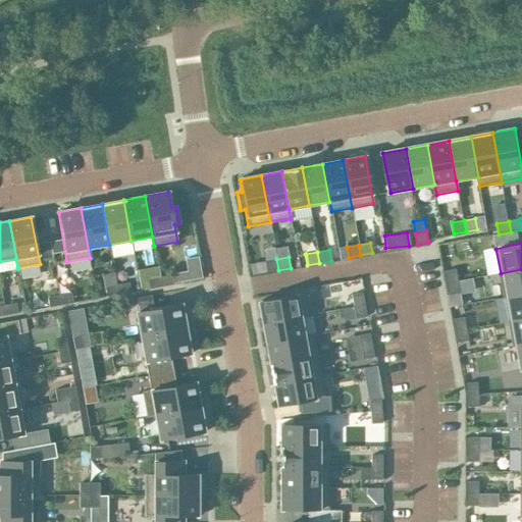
[(276,259),(264,261),(266,272),(278,270),(276,259)]
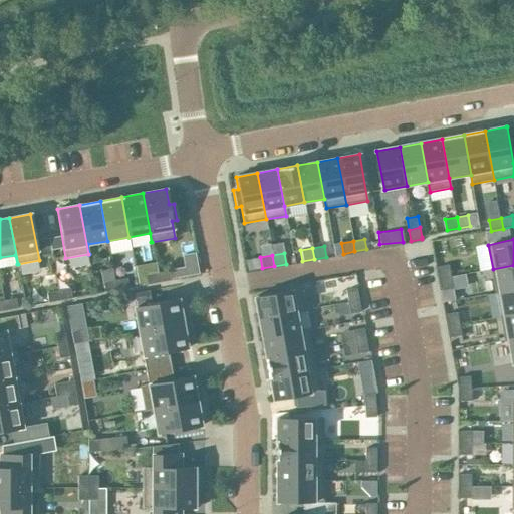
[(450,265),(439,267),(441,279),(452,277),(450,265)]
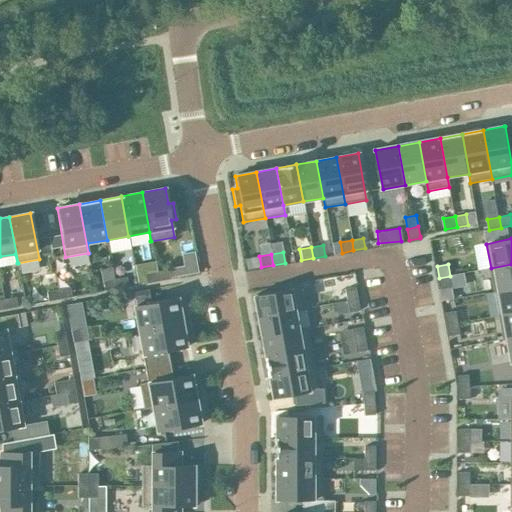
[(511,264),(491,268),(495,292),(511,288),(511,264)]
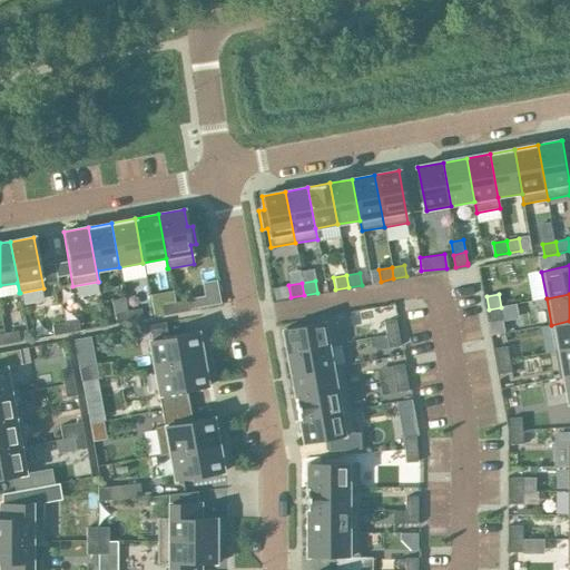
[(205,296),(194,298),(196,307),(207,305),(205,296)]
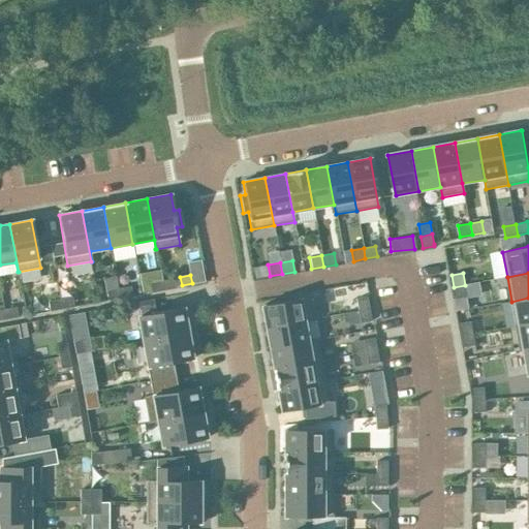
[(177,288),(175,278),(162,281),(164,290),(177,288)]
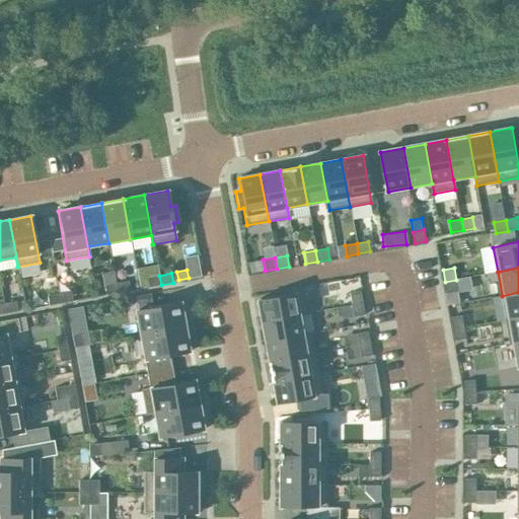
[(161,285),(159,276),(147,278),(149,288),(161,285)]
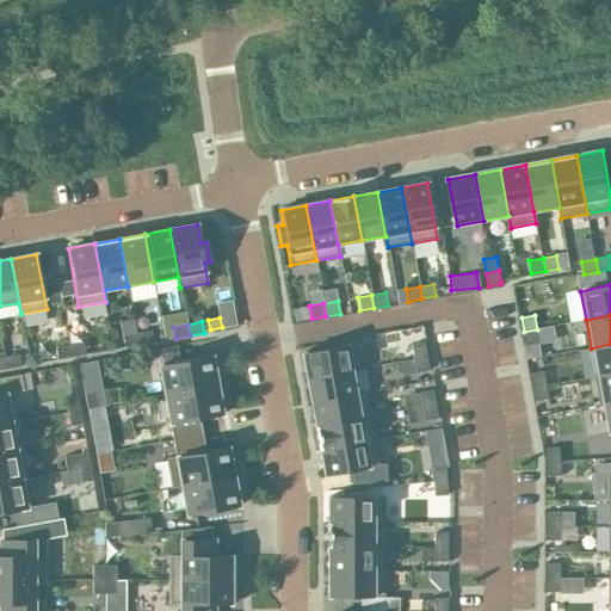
[(537,329),(524,332),(526,346),(539,344),(537,329)]
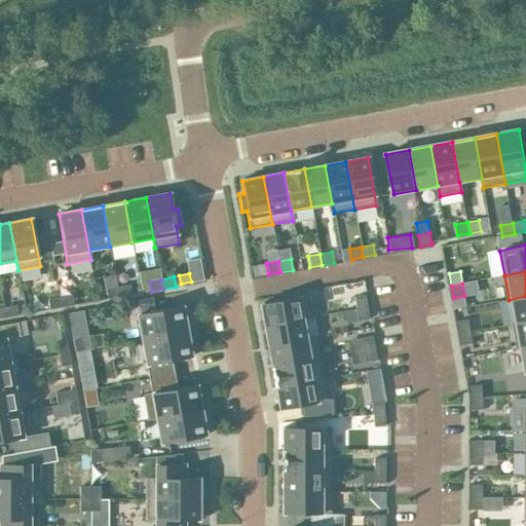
[(132,295),(129,285),(118,287),(119,297),(132,295)]
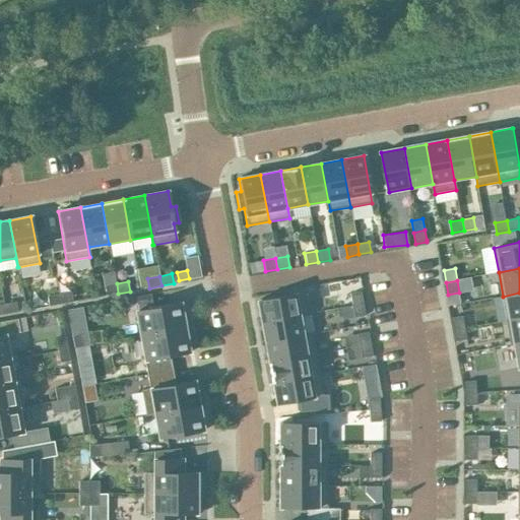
[(118,294),(117,283),(105,286),(107,296),(118,294)]
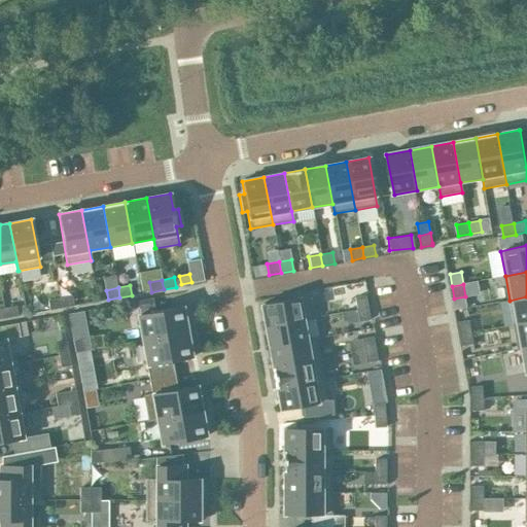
[(365,295),(354,297),(357,310),(367,308),(365,295)]
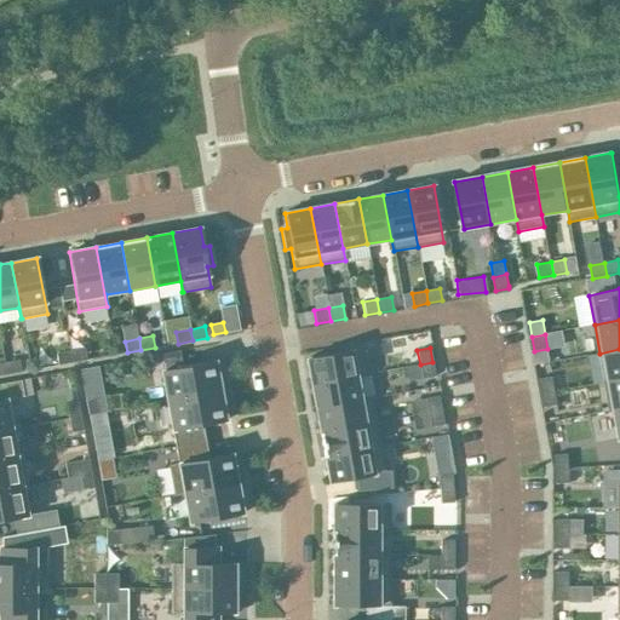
[(87,360),(85,349),(70,351),(73,362),(87,360)]
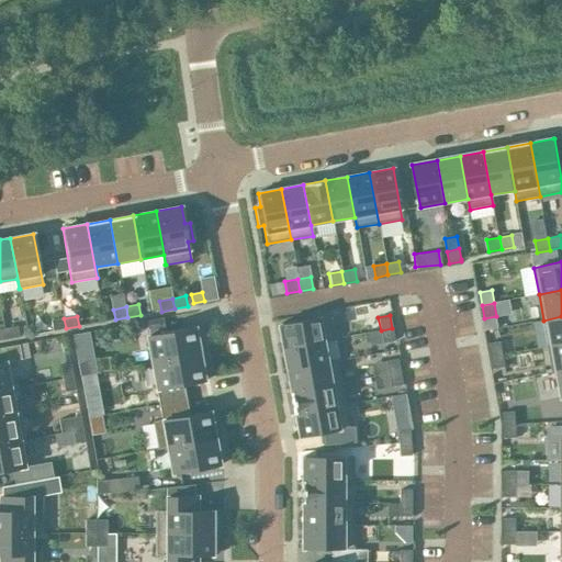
[(329,316),(278,325),(282,348),(334,339),(329,316)]
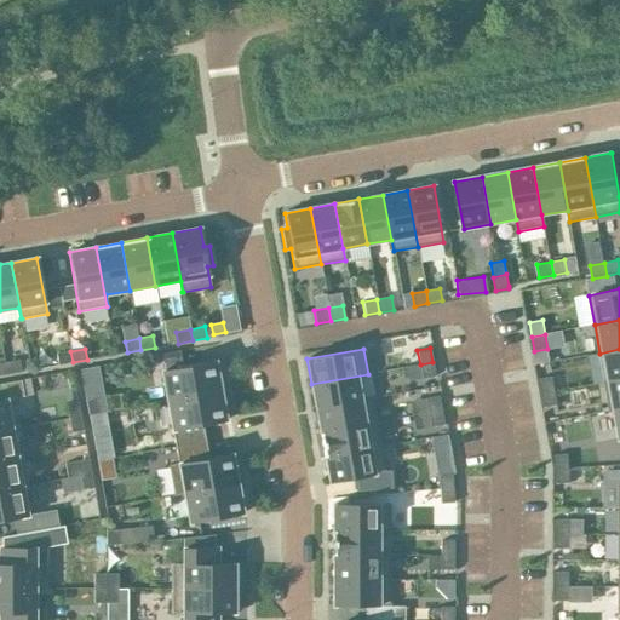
[(619,349),(600,354),(600,355),(606,354),(610,380),(604,380),(604,383),(619,379),(619,349)]
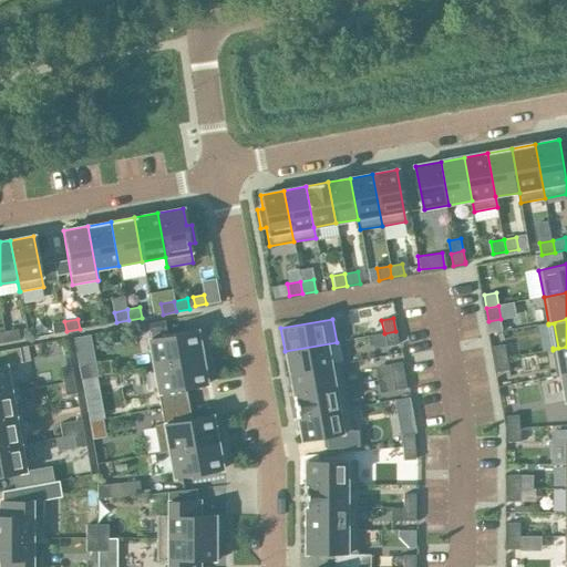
[(66,331),(64,321),(51,323),(53,334),(66,331)]
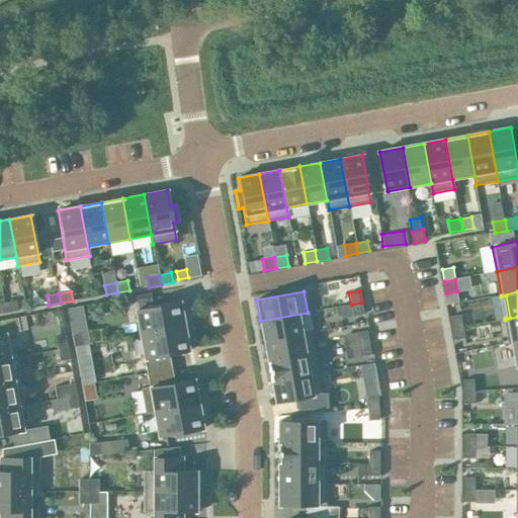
[(17,311),(16,301),(4,304),(5,313),(17,311)]
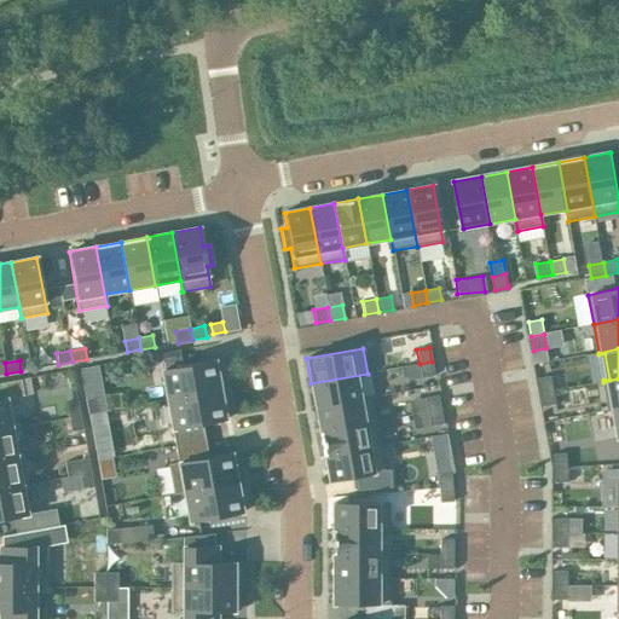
[(220,391),(214,360),(161,370),(167,400),(220,391)]
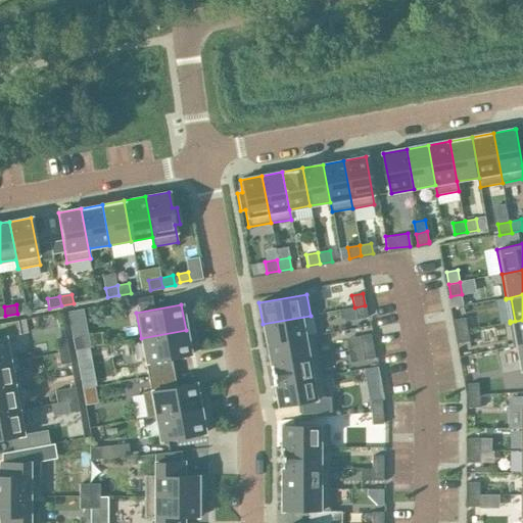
[(365,305),(354,307),(357,320),(368,318),(365,305)]
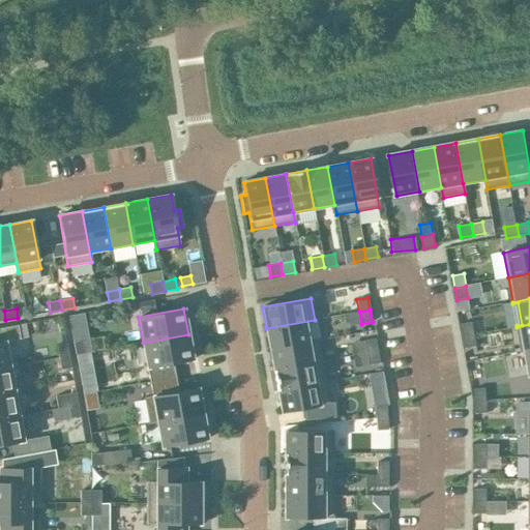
[(315,320),(266,328),(270,349),(318,341),(318,340),(308,342),(304,323),(315,321),(315,320)]
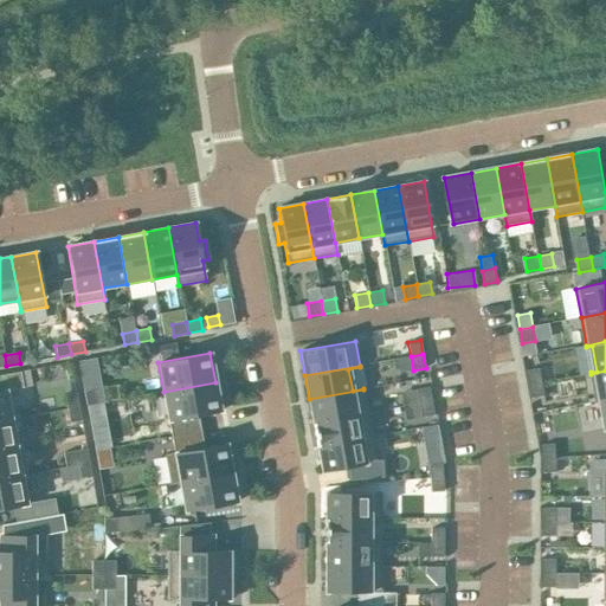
[(540,368),(527,371),(529,385),(542,382),(540,368)]
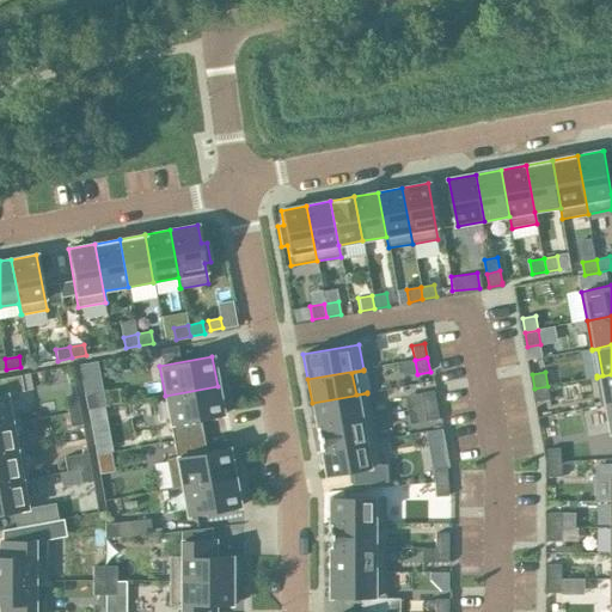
[(611,374),(597,378),(601,405),(611,403),(611,374)]
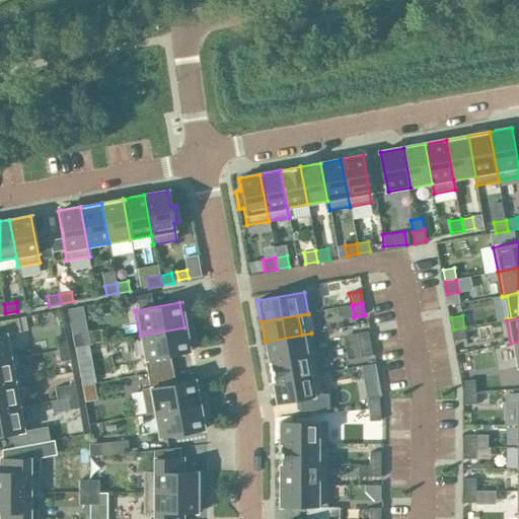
[(189,353),(184,327),(140,336),(147,374),(172,370),(169,356),(189,353)]
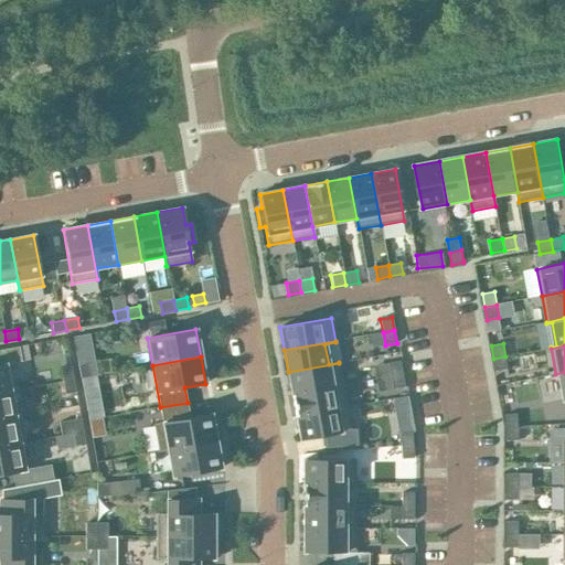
[(505,356),(493,359),(497,372),(508,370),(505,356)]
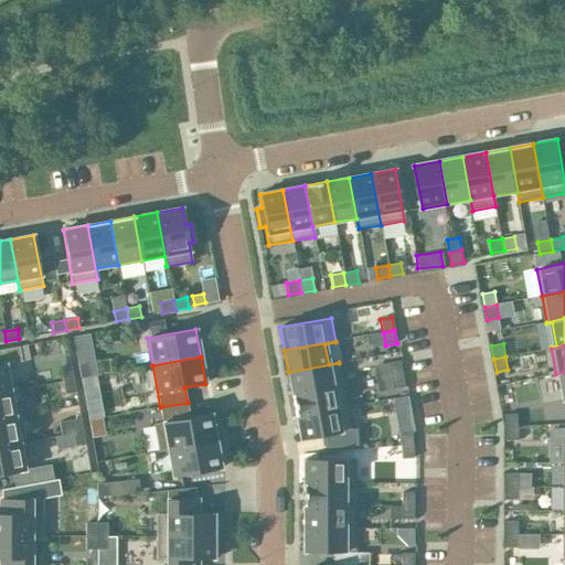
[(401,361),(388,363),(391,376),(403,374),(401,361)]
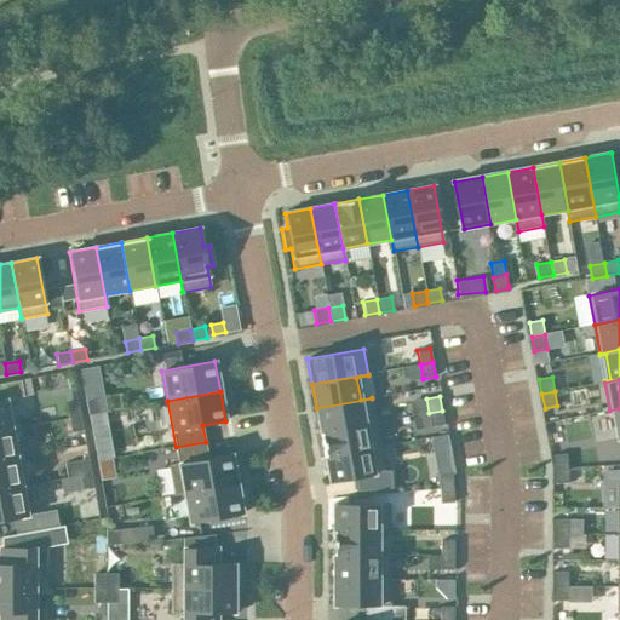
[(0,430),(12,429),(6,399),(0,400),(0,430)]
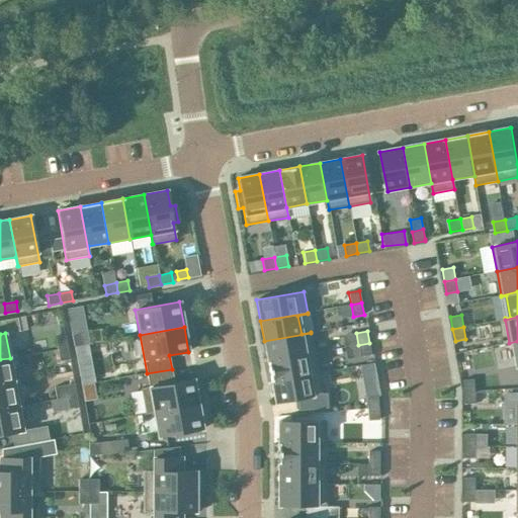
[(82,333),(72,335),(74,347),(84,345),(82,333)]
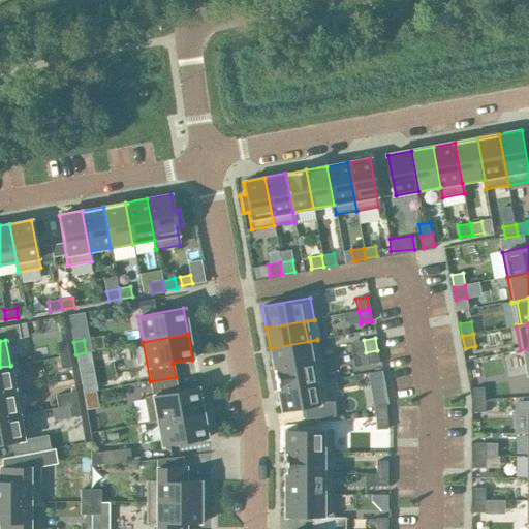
[(317,340),(270,348),(273,369),(321,361),(317,340)]
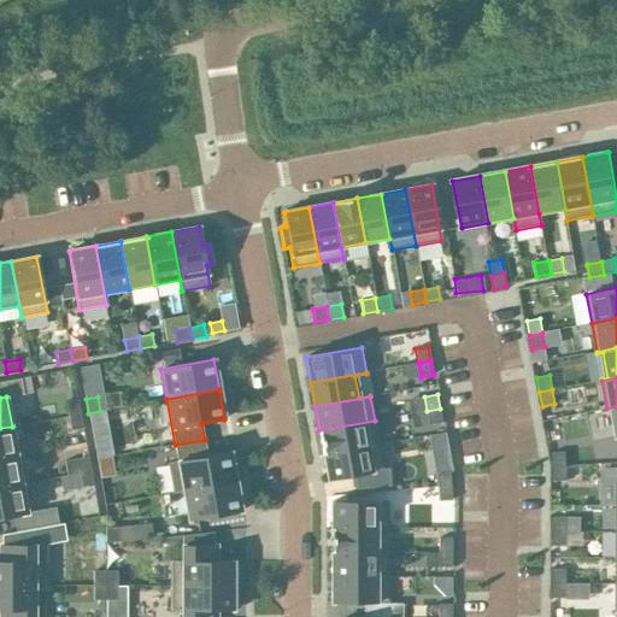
[(66,403),(69,417),(80,415),(77,400),(66,403)]
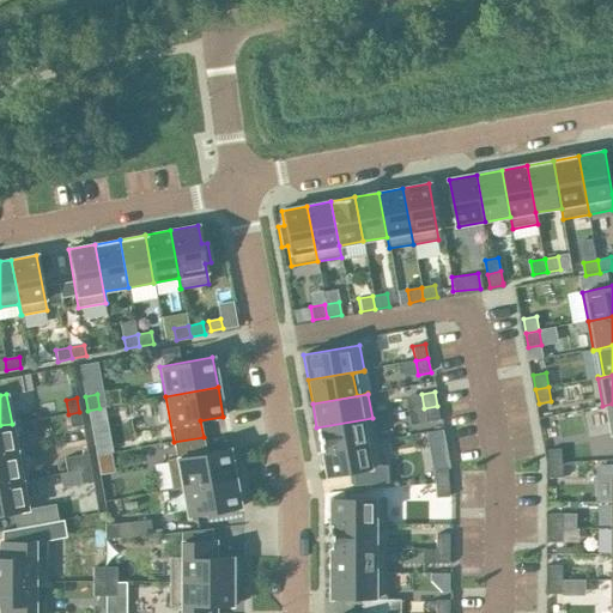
[(612,404),(602,406),(602,407),(608,406),(612,430),(612,404)]
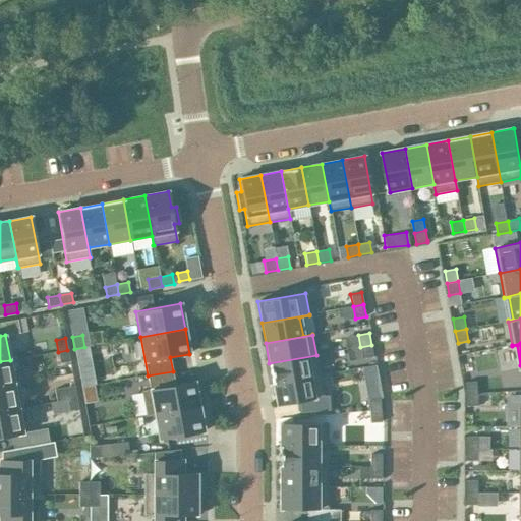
[(371,345),(360,347),(362,359),(373,357),(371,345)]
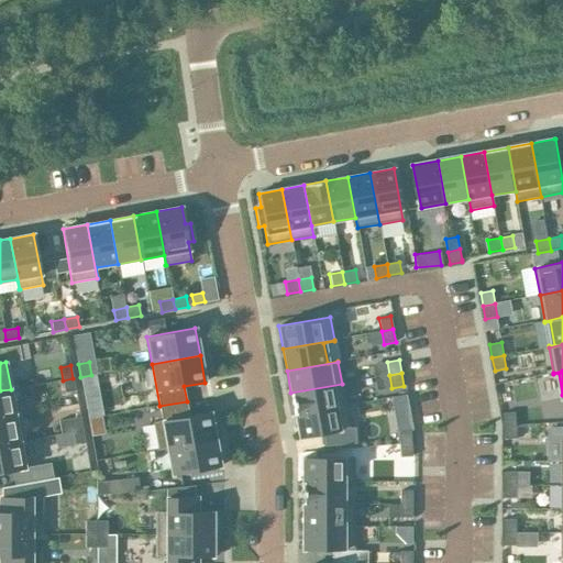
[(76,392),(73,378),(63,381),(65,393),(76,392)]
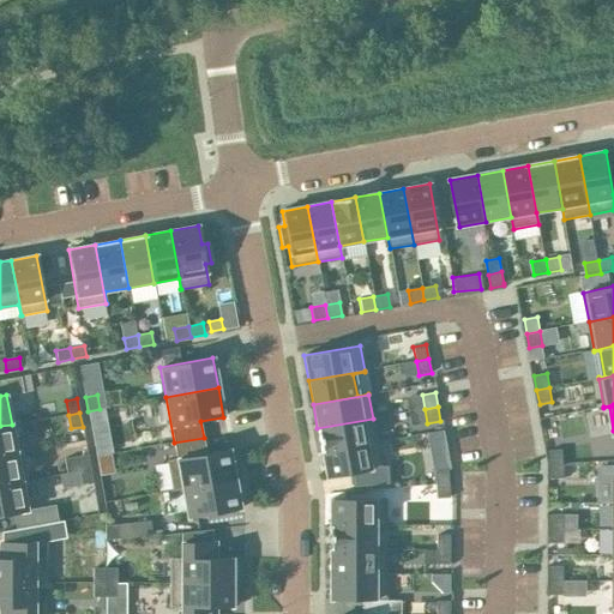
[(373,419),(317,428),(321,452),(378,443),(373,419)]
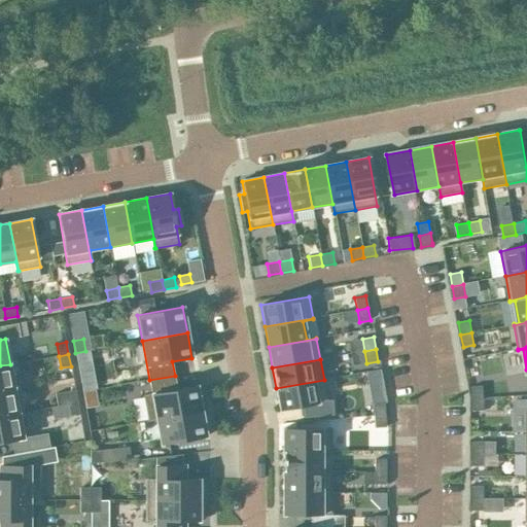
[(14,388),(10,364),(0,365),(0,391),(19,388),(19,387),(14,388)]
